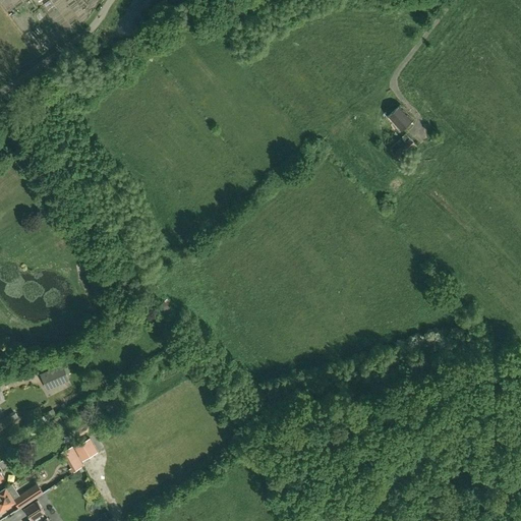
[(388,117),(400,130),(413,119),(401,105),(388,117)]
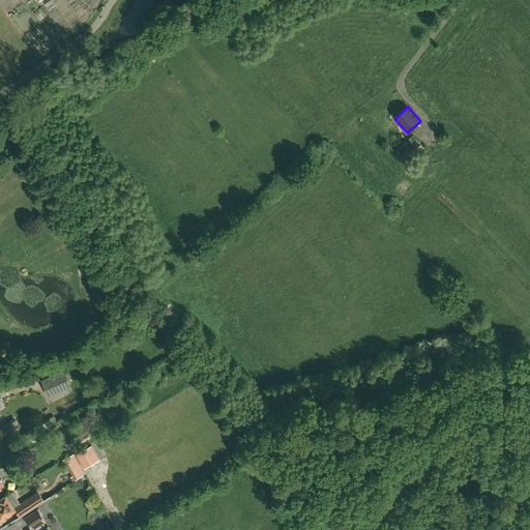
[(427,150),(413,136),(396,151),(410,166),(427,150)]
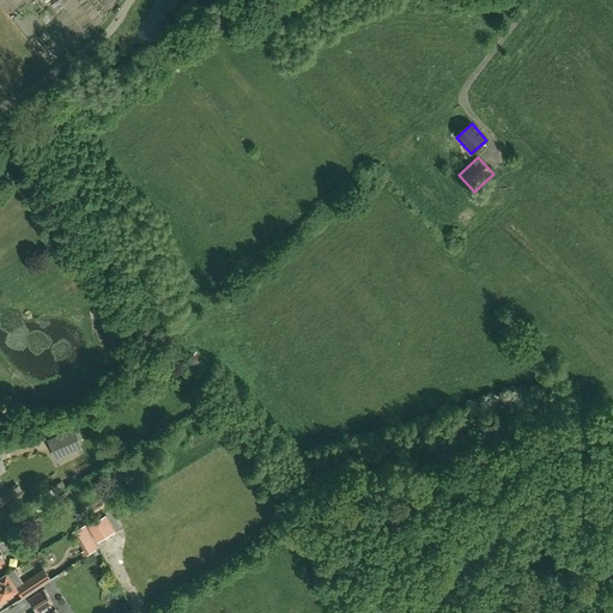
[(73,430),(48,441),(54,455),(79,444),(73,430)]
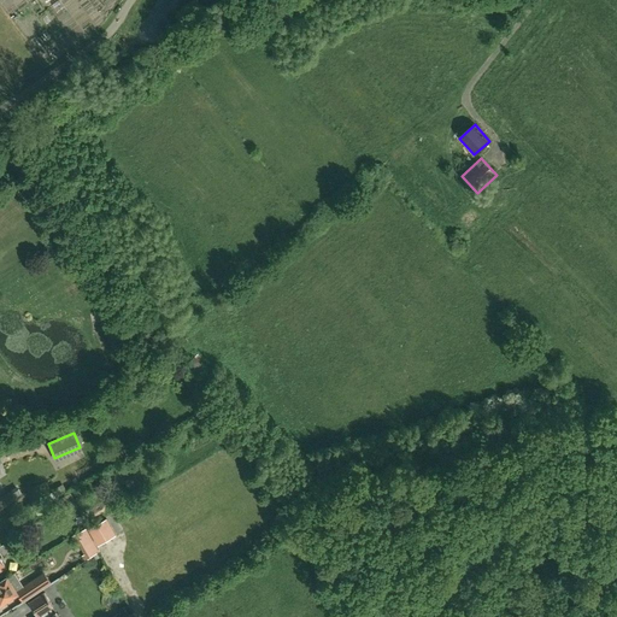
[(75,499),(70,492),(60,498),(64,505),(75,499)]
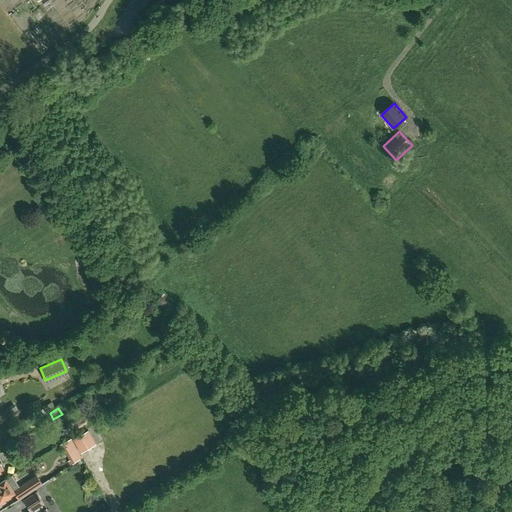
[(3,422),(13,417),(11,411),(0,416),(3,422)]
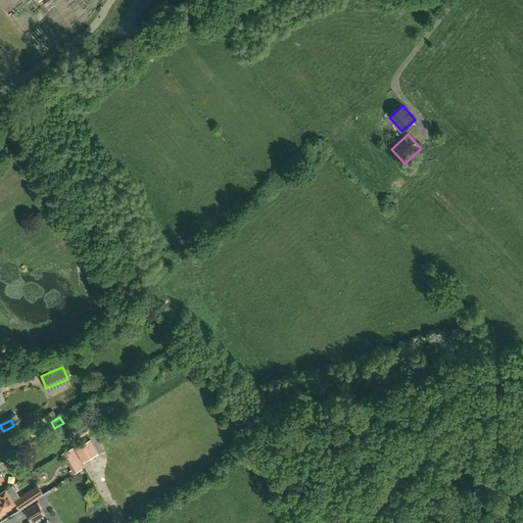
[(22,440),(18,434),(13,437),(16,443),(22,440)]
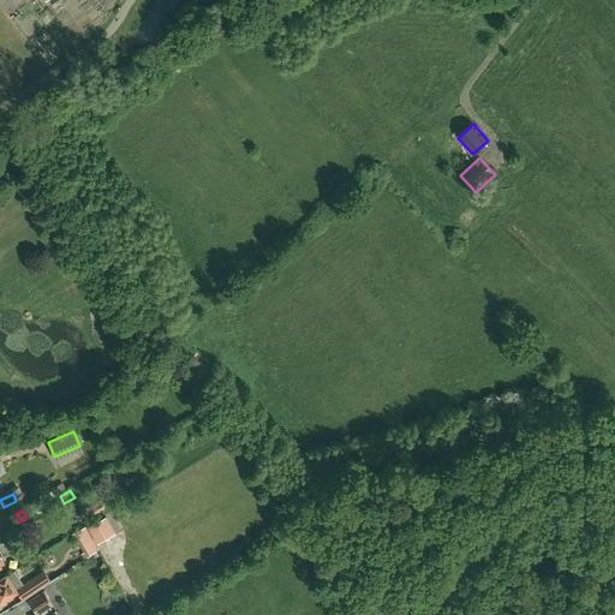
[(115,533),(107,517),(88,527),(96,544),(115,533)]
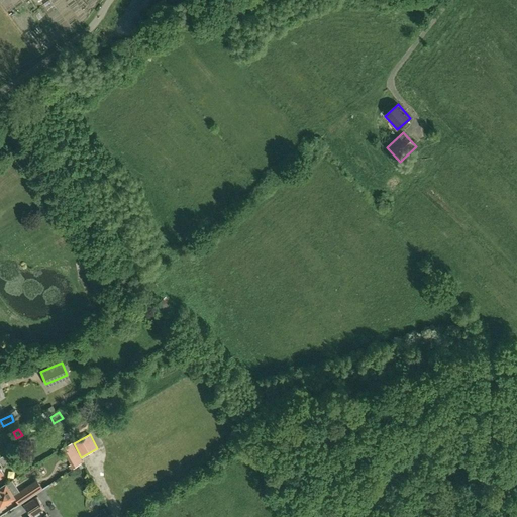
[(13,460),(8,452),(0,457),(0,462),(2,468),(13,460)]
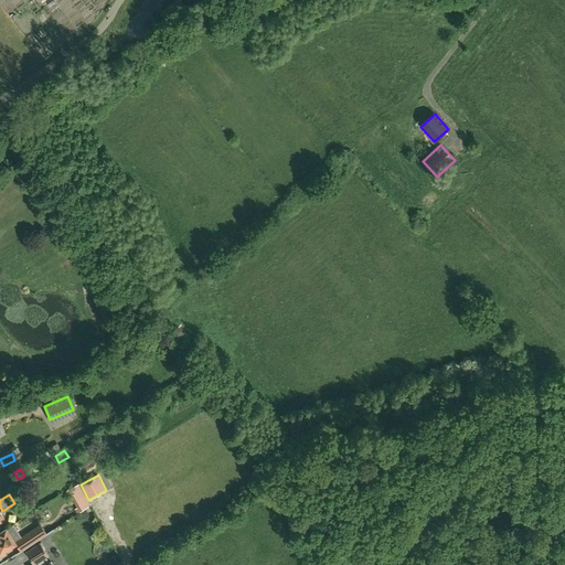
[(76,500),(82,511),(91,505),(85,496),(76,500)]
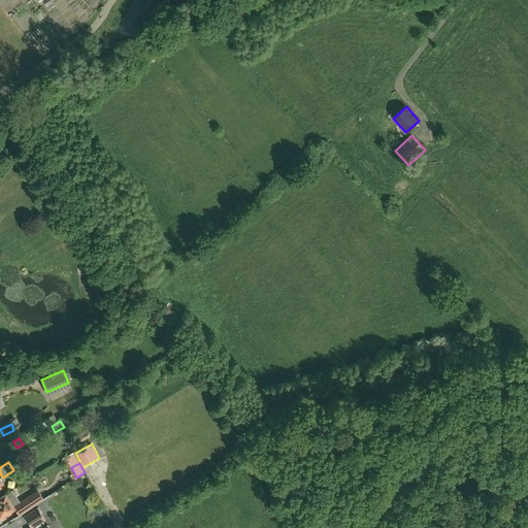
[(22,503),(13,490),(0,498),(1,500),(0,500),(0,517),(14,507),(22,503)]
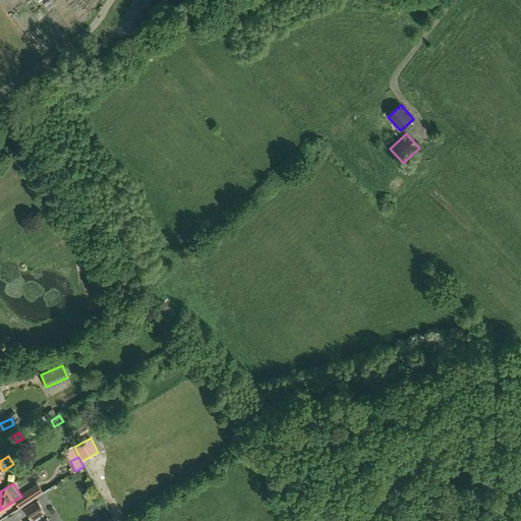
[(39,491),(35,486),(21,495),(25,501),(39,491)]
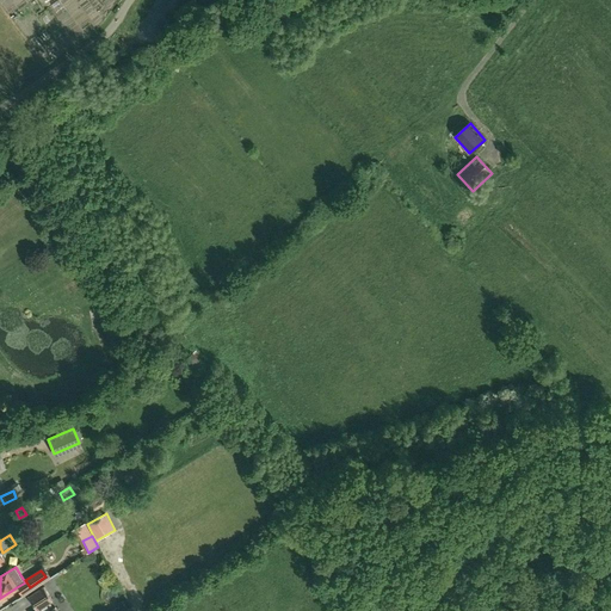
[(53,600),(44,587),(29,597),(36,610),(34,610),(57,610),(55,608),(51,609),(48,603),(53,600)]
